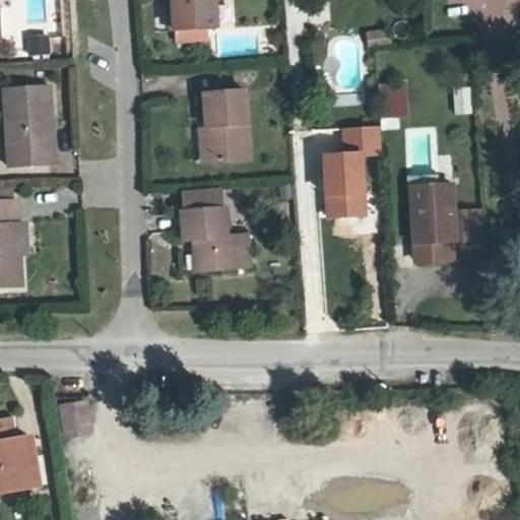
[(172,0),(175,30),(179,30),(209,28),(219,28),(217,0),(172,0)]
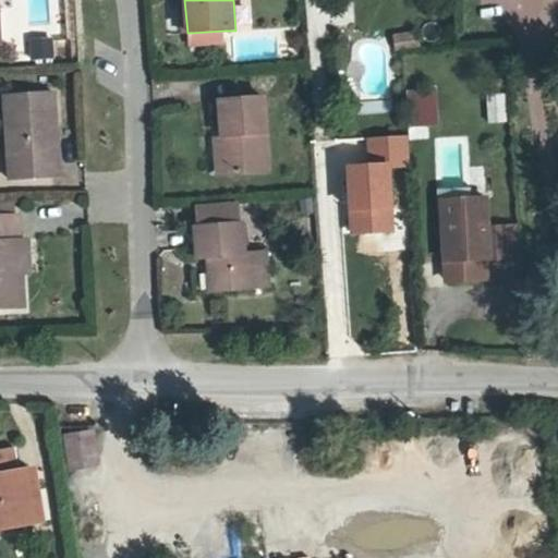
[(417,29),(391,33),(393,49),(421,46),(417,29)]
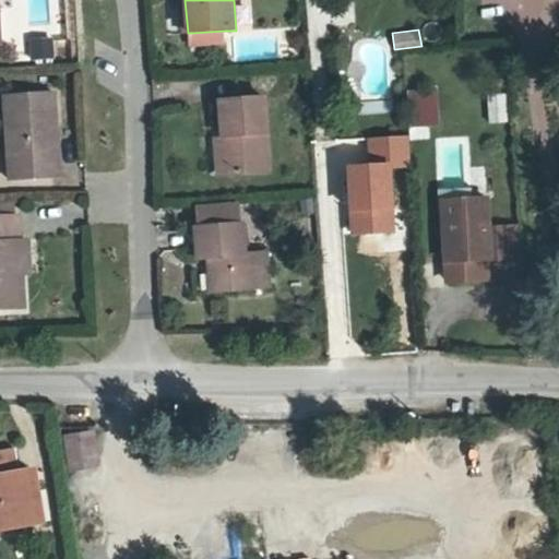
[(225,43),(225,31),(192,33),(192,45),(225,43)]
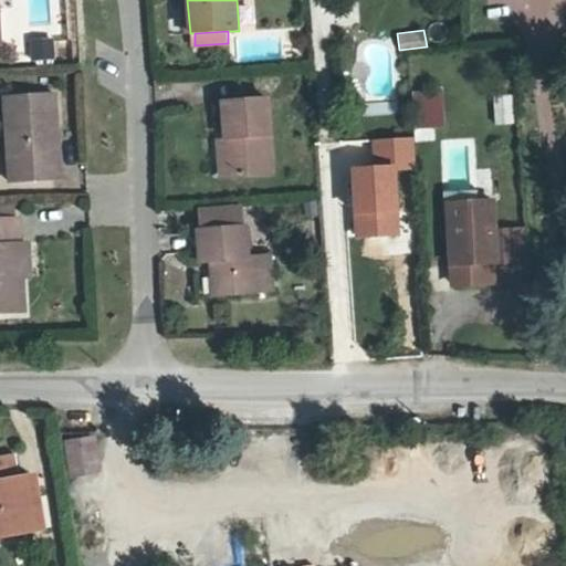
[(51,56),(50,38),(30,39),(31,58),(51,56)]
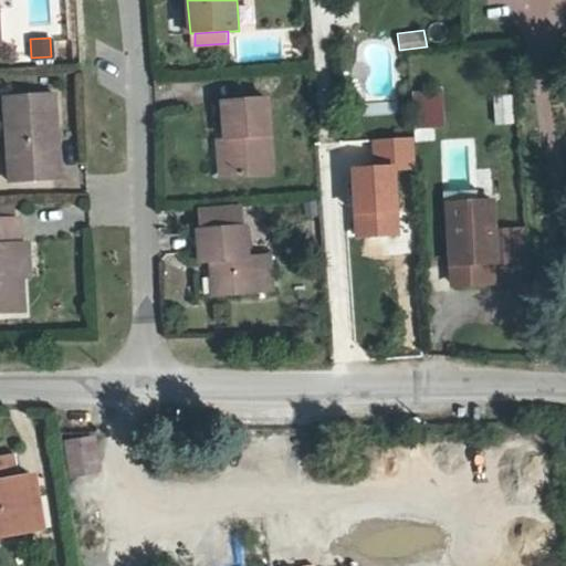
[(510,95),(494,95),(494,125),(511,124),(510,95)]
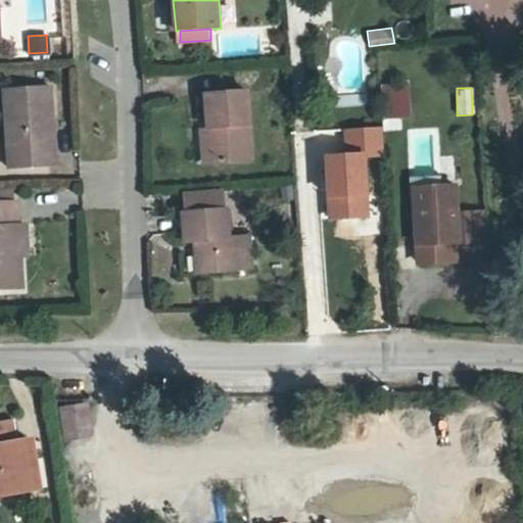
[(50,123),(56,121),(54,90),(6,92),(12,170),(53,167),(50,123)]
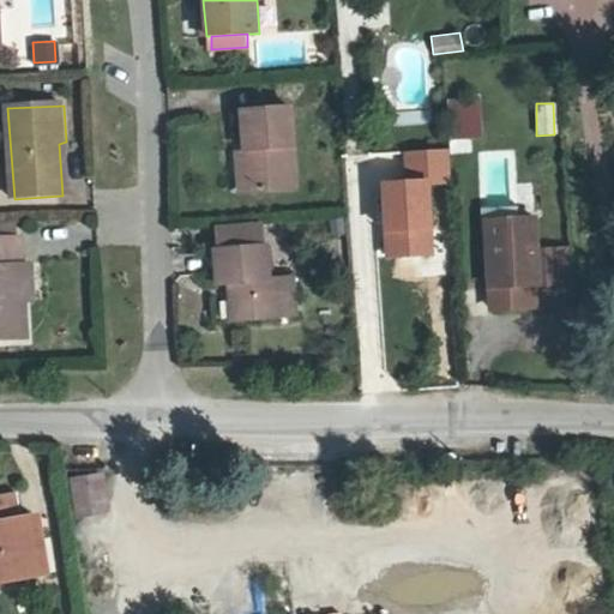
[(247,109),(250,154),(253,192),(299,190),(295,107),(247,109)]
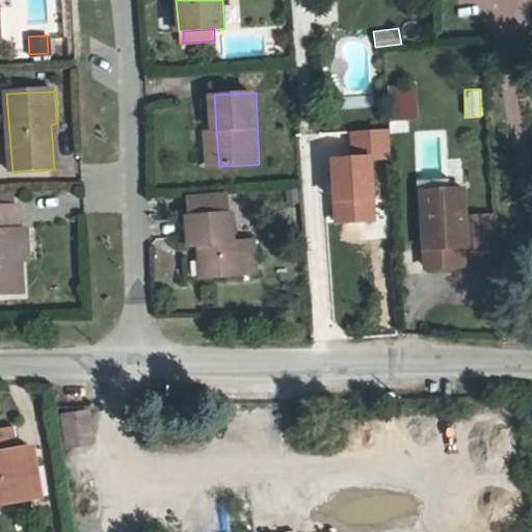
[(416,106),(390,107),(390,121),(417,120),(416,106)]
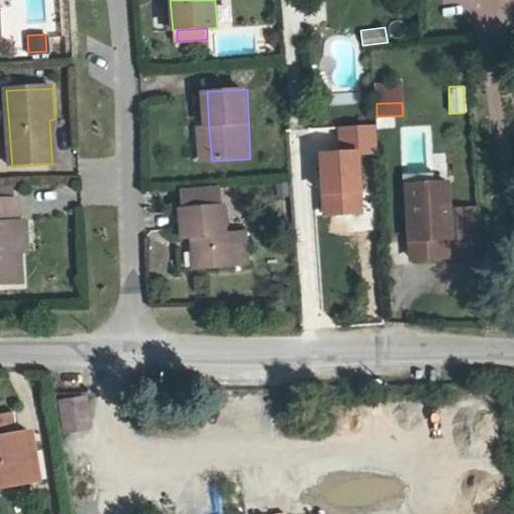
[(58,164),(55,118),(49,120),(52,164),(58,164)]
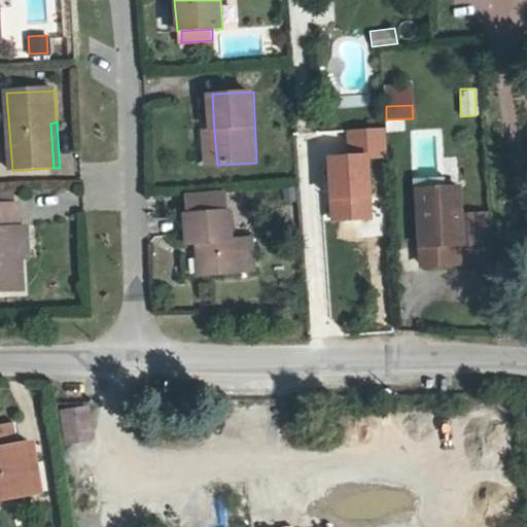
[(324,151),(326,220),(371,219),(369,156),(386,155),(385,127),(343,128),(343,151),(324,151)]
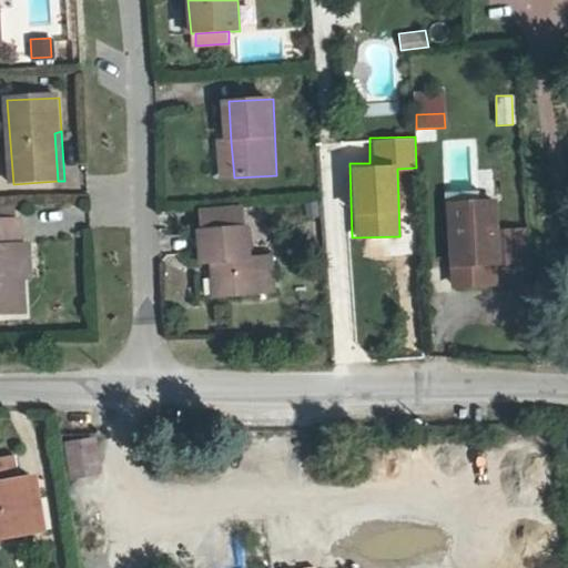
[(234,178),(231,142),(224,142),(226,178),(234,178)]
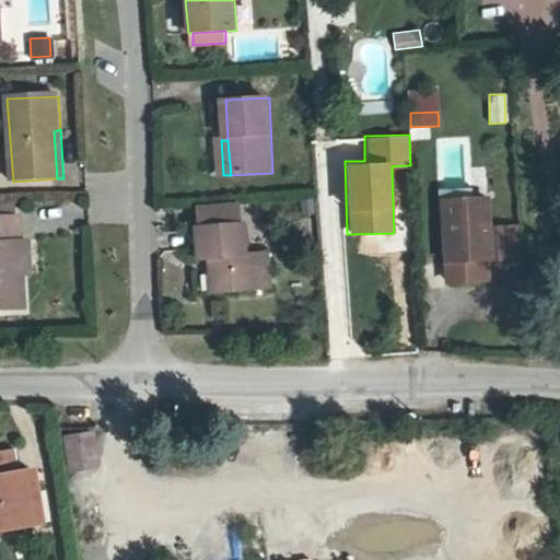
[(487,202),(443,205),(446,284),(490,283),(489,266),(520,265),(517,231),(488,232),(487,202)]
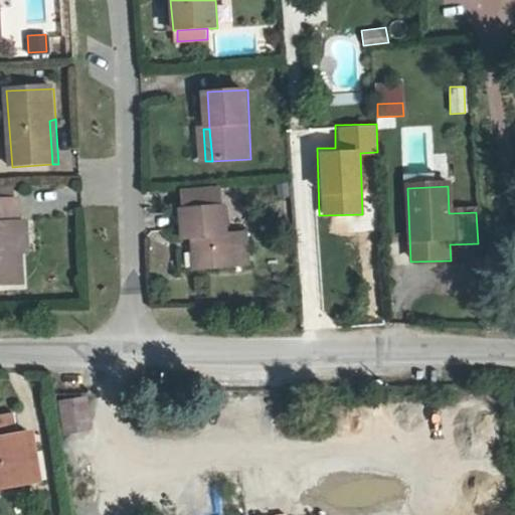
[(223,208),(222,189),(186,191),(186,210),(223,208)]
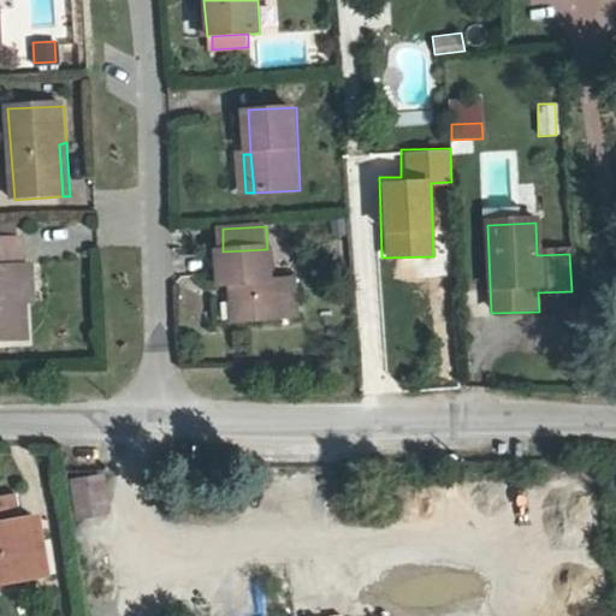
[(0,227),(0,244),(17,243),(16,227),(0,227)]
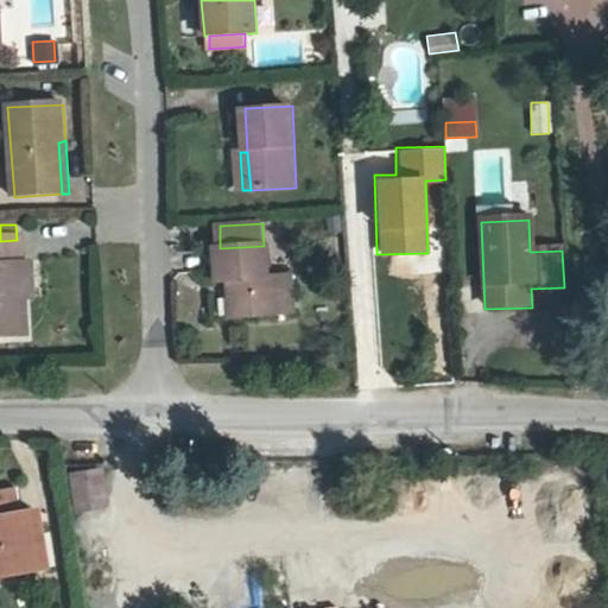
[(0,341),(27,341),(26,302),(24,264),(23,240),(17,240),(0,241),(0,341)]
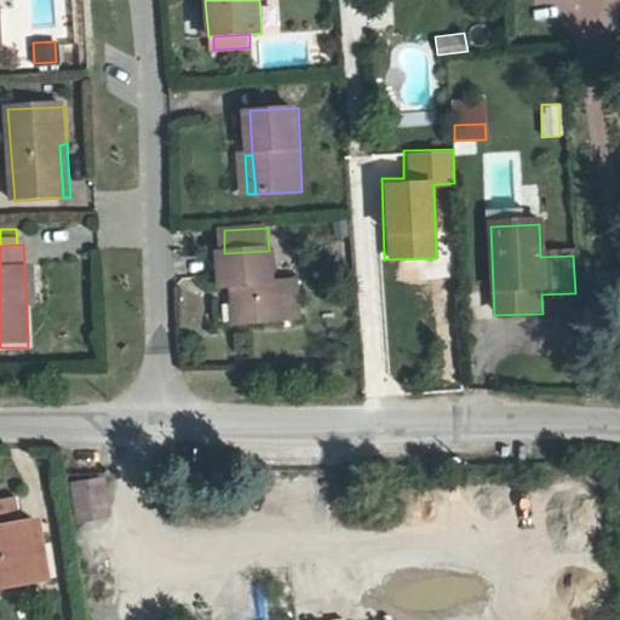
[(274,286),(273,254),(271,251),(269,251),(224,253),(222,253),(223,290),(235,290),(236,327),(283,325),(282,322),(281,285),(274,286)]
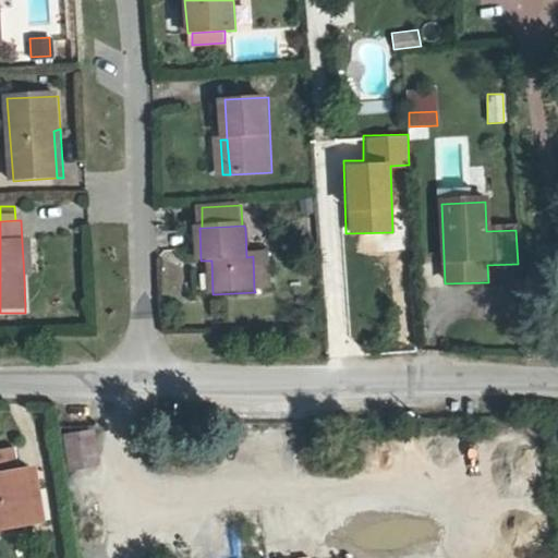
[(29,242),(22,242),(24,277),(31,277),(29,242)]
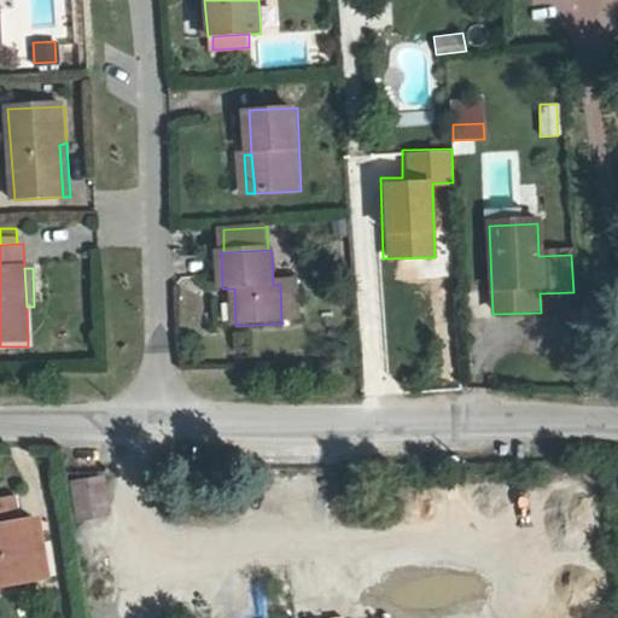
[(281,321),(301,320),(298,284),(280,284),(281,321)]
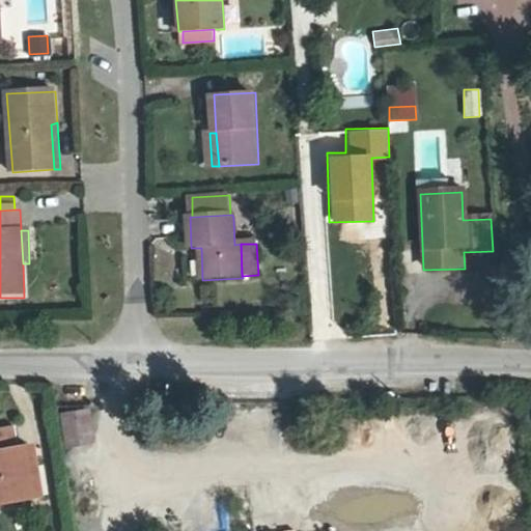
[(96,442),(90,406),(57,412),(63,447),(96,442)]
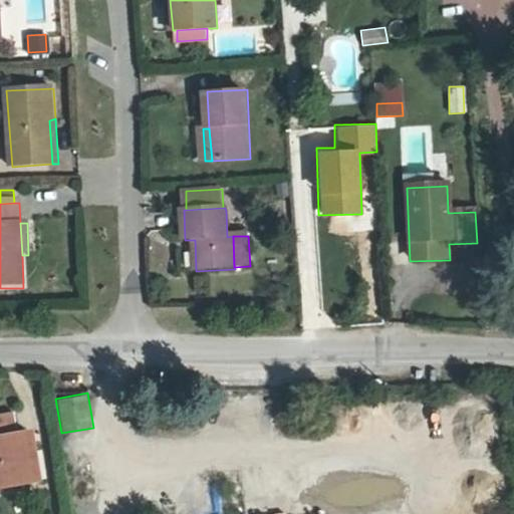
[(11,416),(0,417),(0,487),(33,482),(25,434),(14,436),(11,416)]
